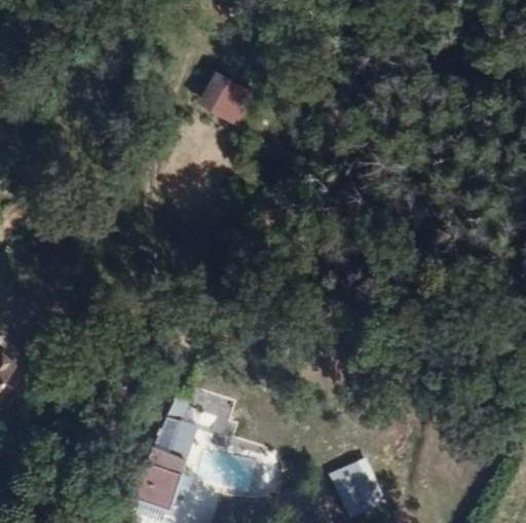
[(218,74),(199,108),(243,131),(261,97),(218,74)]
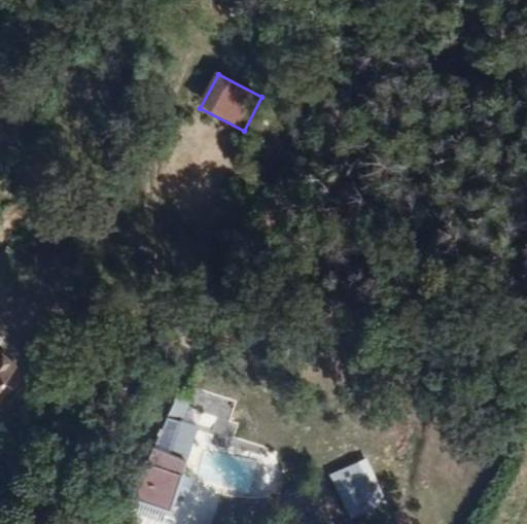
[(1,85),(0,86),(0,110),(12,102),(1,85)]
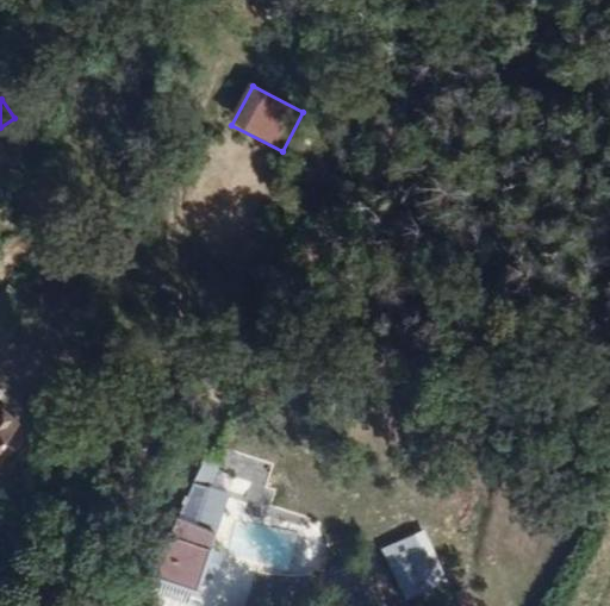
[(2,406),(0,408),(0,454),(24,425),(2,406)]
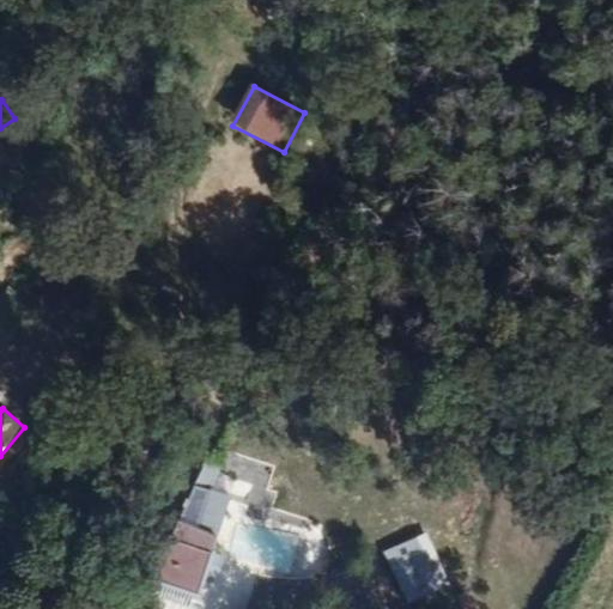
[(200,481),(231,492),(238,473),(207,461),(200,481)]
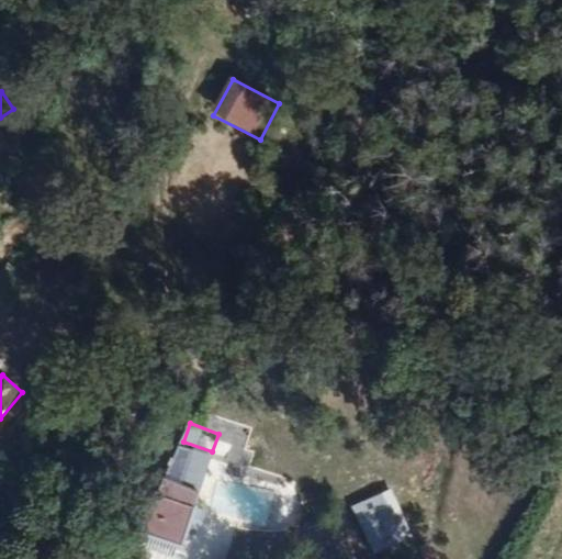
[(158,485),(178,494),(194,455),(178,447),(158,485)]
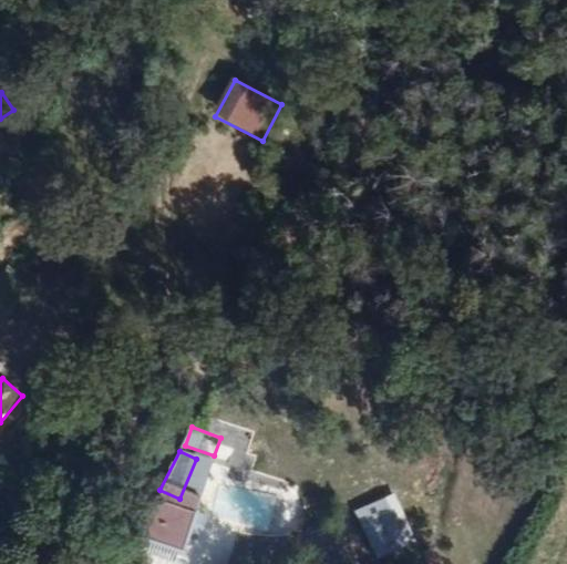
[(146,513),(138,536),(181,553),(198,506),(179,499),(160,490),(146,513)]
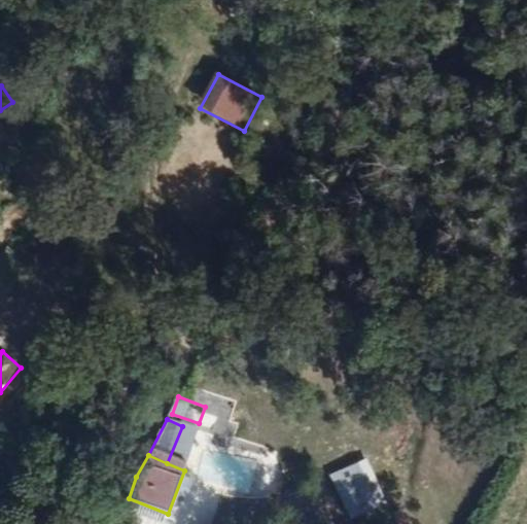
[(360,460),(329,475),(352,523),(354,523),(383,510),(360,460)]
